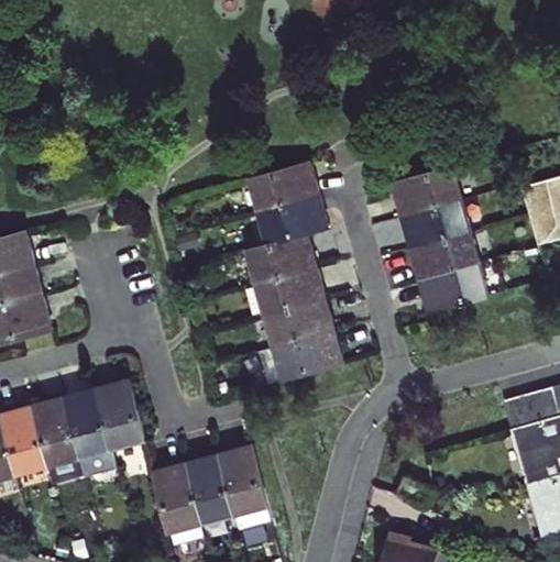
[(251,178),(260,210),(319,195),(315,178),(310,163),(251,178)]
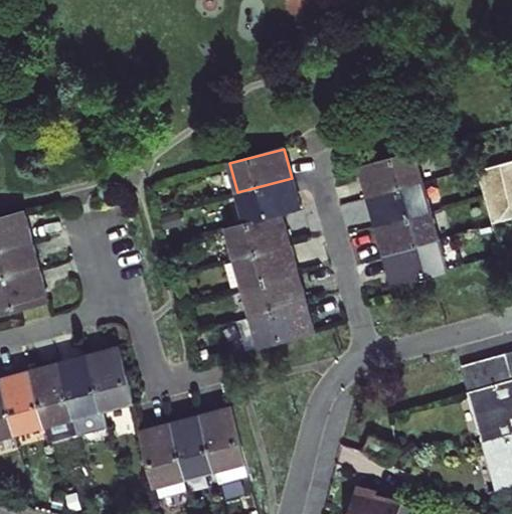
[(367,197),(422,182),(413,152),(358,167),(362,182),(367,197)]
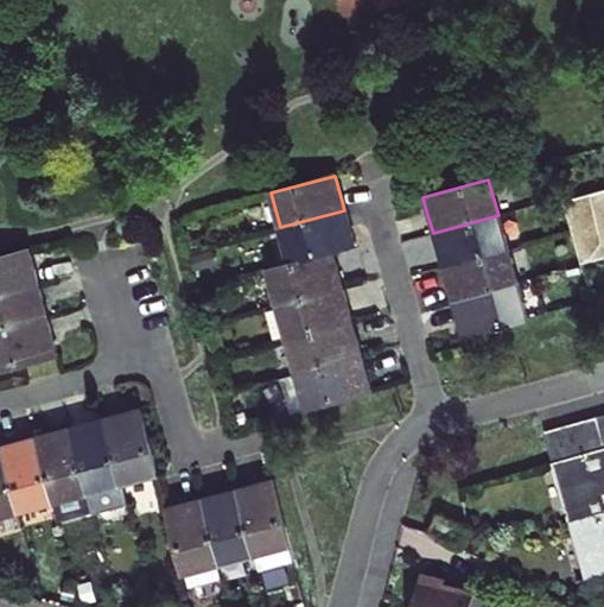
[(603,191),(561,204),(570,232),(579,263),(603,255),(603,191)]
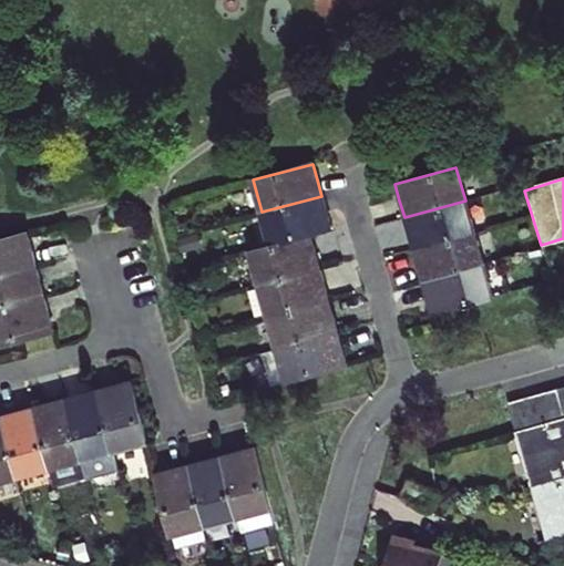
[(321,196),(262,212),(270,246),(309,236),(330,229),(326,213),(321,196)]
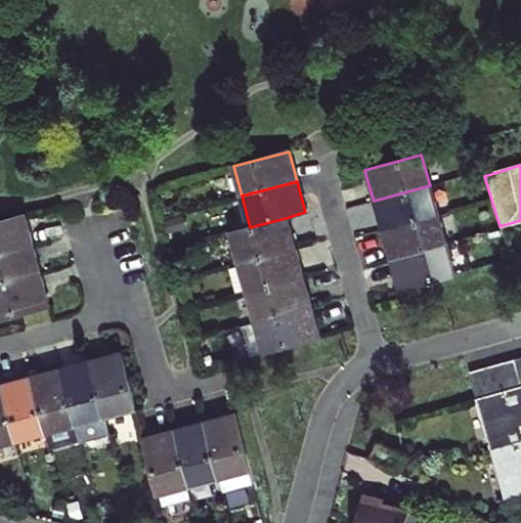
[(382,231),(438,215),(430,185),(374,201),(378,216),(382,231)]
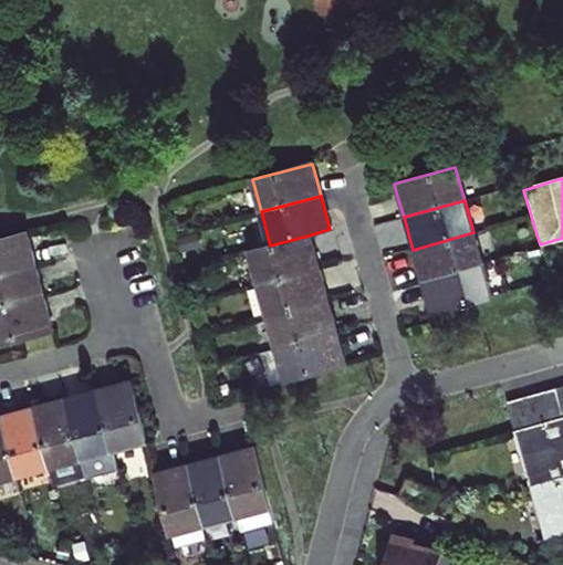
[(0,274),(33,265),(29,249),(24,232),(2,238),(0,238),(0,274)]
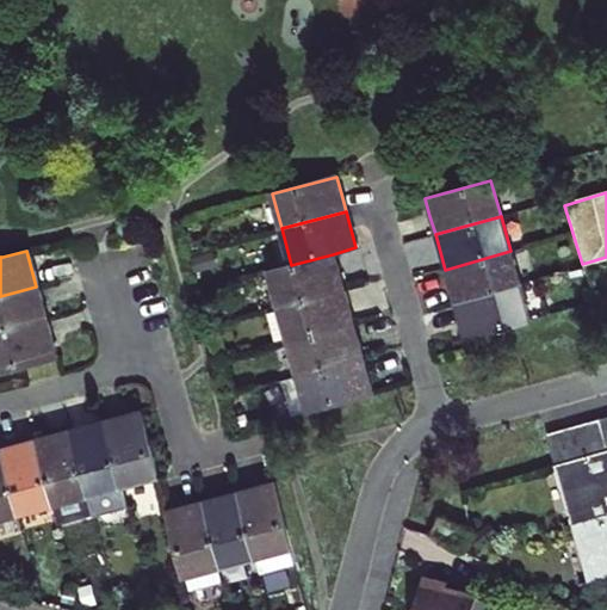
[(520,284),(511,251),(445,270),(450,287),(454,303),(520,284)]
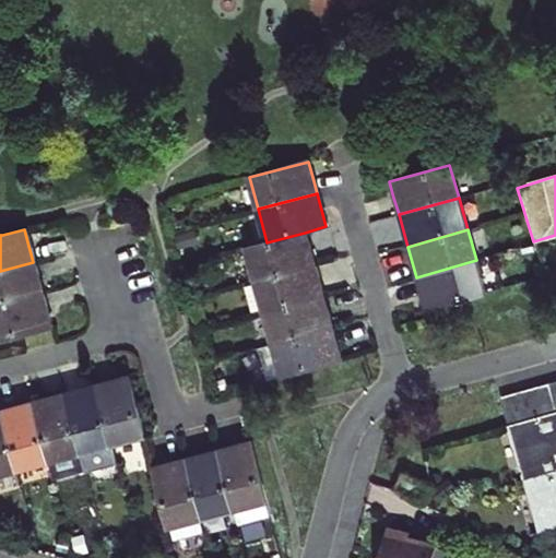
[(305,233),(267,242),(246,248),(253,280),(314,263),(309,248),(305,233)]
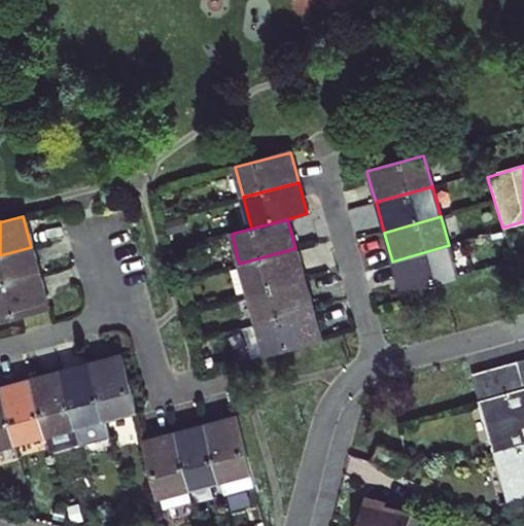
[(457,275),(449,245),(392,261),(396,277),(400,291),(457,275)]
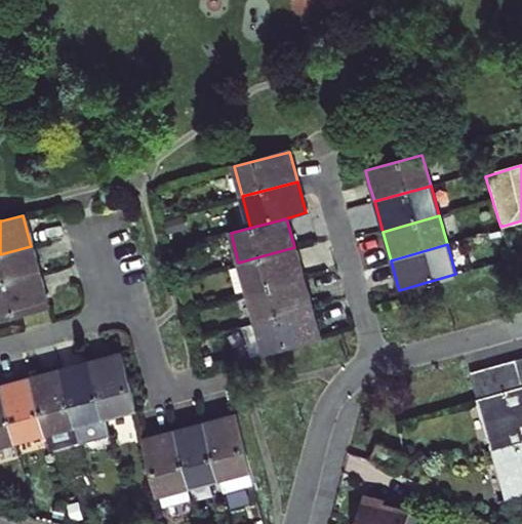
[(0,285),(39,276),(35,262),(31,246),(0,254),(0,285)]
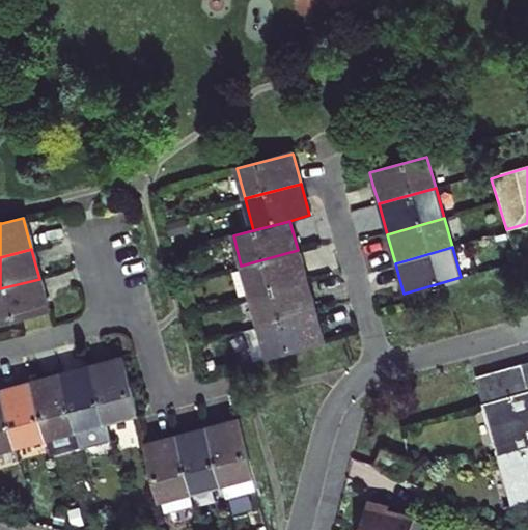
[(298,250),(241,266),(250,297),(306,281),(302,266),(298,250)]
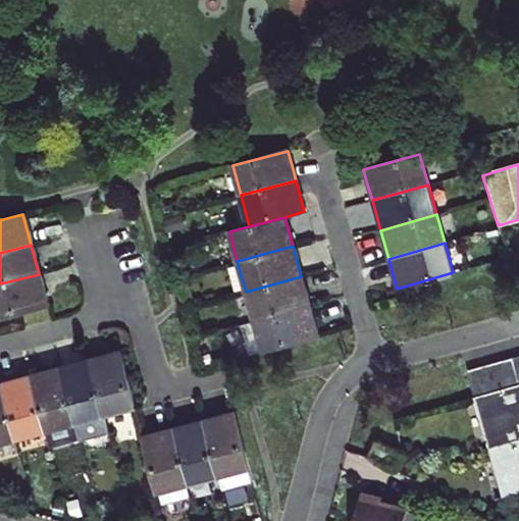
[(39,274),(0,283),(0,317),(47,305),(43,290),(39,274)]
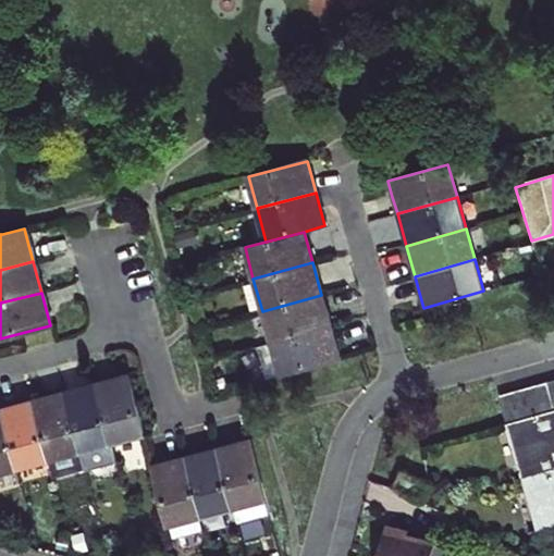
[(321,295),(262,311),(270,342),(330,326),(325,311),(321,295)]
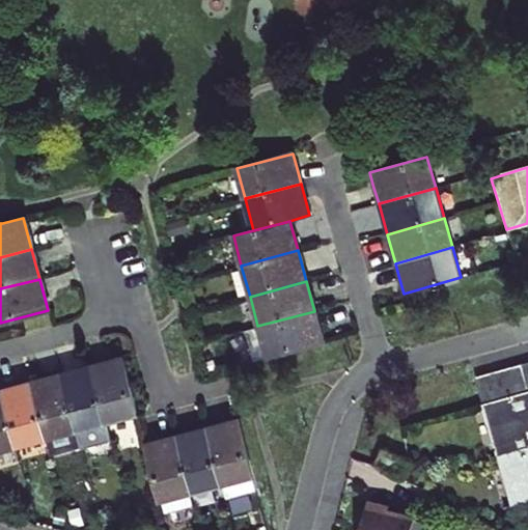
[(243,330),(252,361),(323,342),(318,327),(314,311),(257,326),(243,330)]
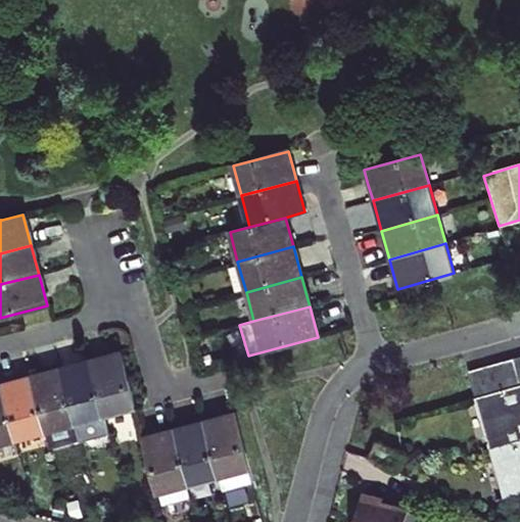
[(103,358),(88,361),(103,418),(134,410),(119,353),(103,358)]
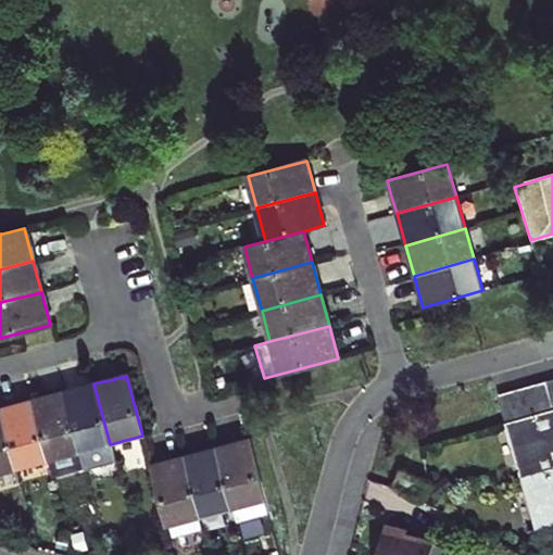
[(552,379),(542,382),(550,411),(552,410),(552,379)]
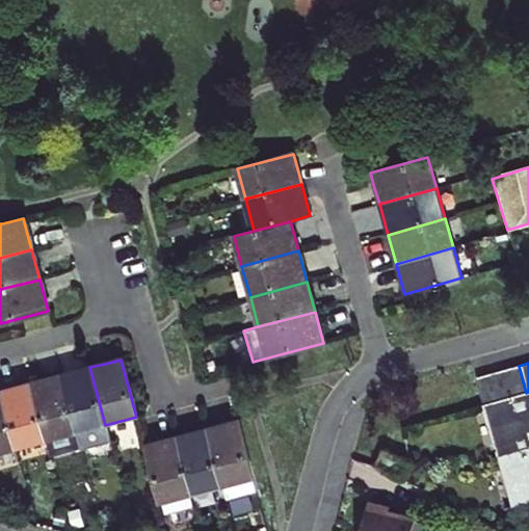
[(519,366),(506,370),(513,396),(526,393),(519,366)]
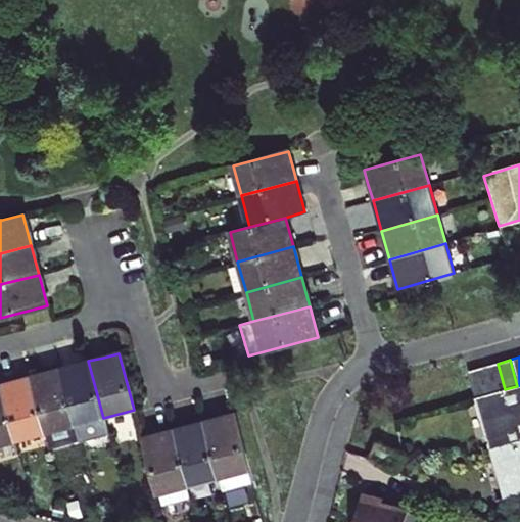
[(74,365),(58,369),(79,441),(79,443),(108,435),(103,418),(88,361),(74,365)]
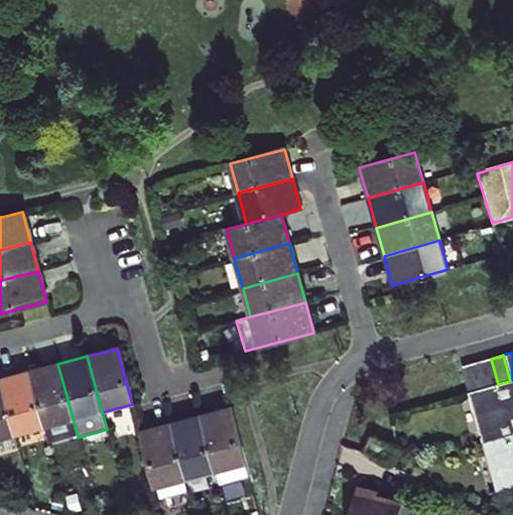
[(491,359),(476,363),(483,388),(498,384),(491,359)]
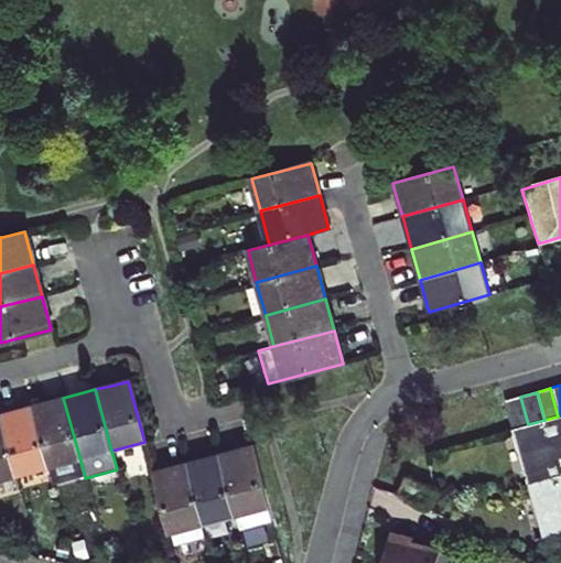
[(504,401),(511,429),(528,424),(520,397),(504,401)]
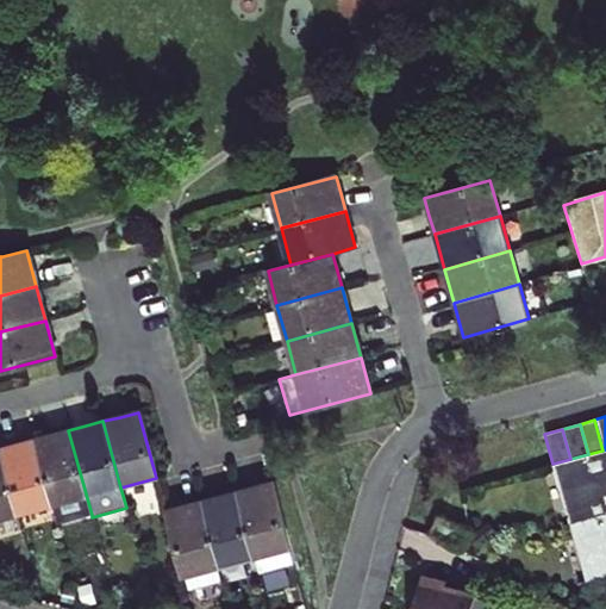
[(51,435),(33,440),(51,505),(56,524),(92,515),(68,430),(51,435)]
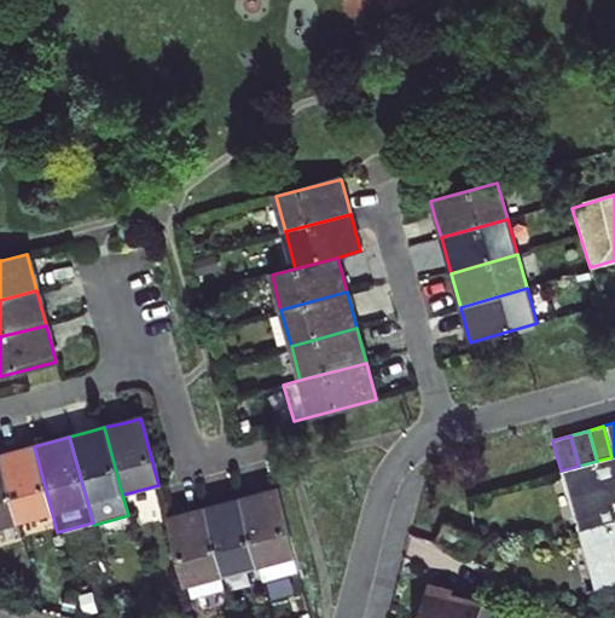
[(0,461),(17,521),(52,513),(34,446),(16,451),(0,456),(0,461)]
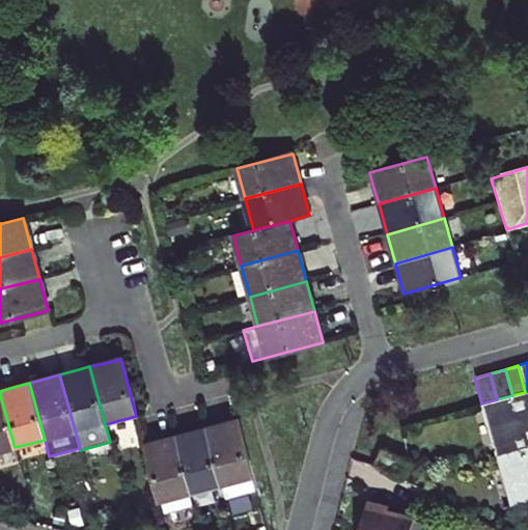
[(495,454),(527,445),(527,391),(525,392),(512,395),(497,399),(481,403),(495,454)]
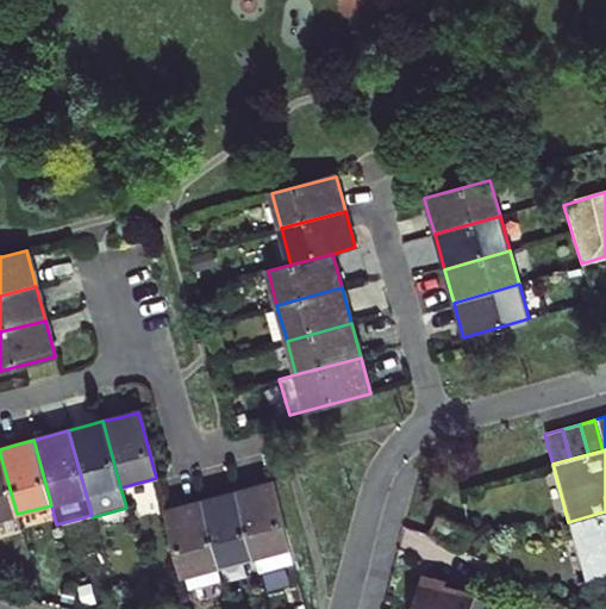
[(0,517),(17,514),(0,454),(0,517)]
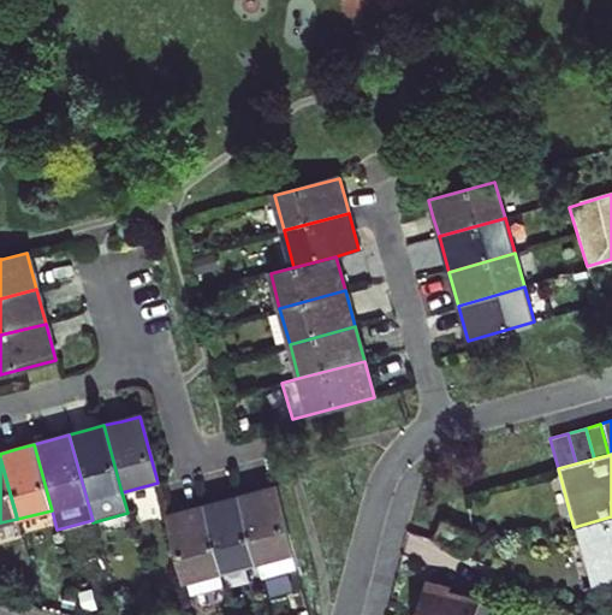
[(255,492),(237,498),(255,563),(256,563),(260,577),(295,567),(273,488),(255,492)]
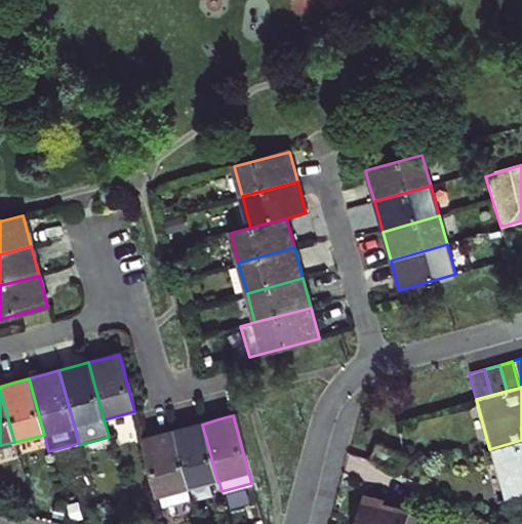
[(217,480),(202,425),(187,428),(171,432),(187,488),(217,480)]
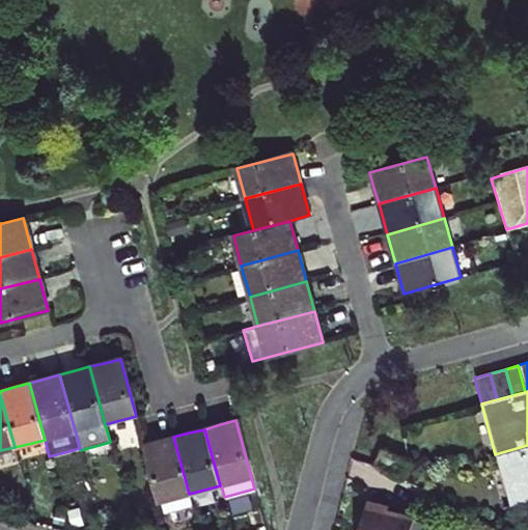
[(189,494),(173,437),(159,441),(143,445),(162,513),(190,506),(187,494),(189,494)]
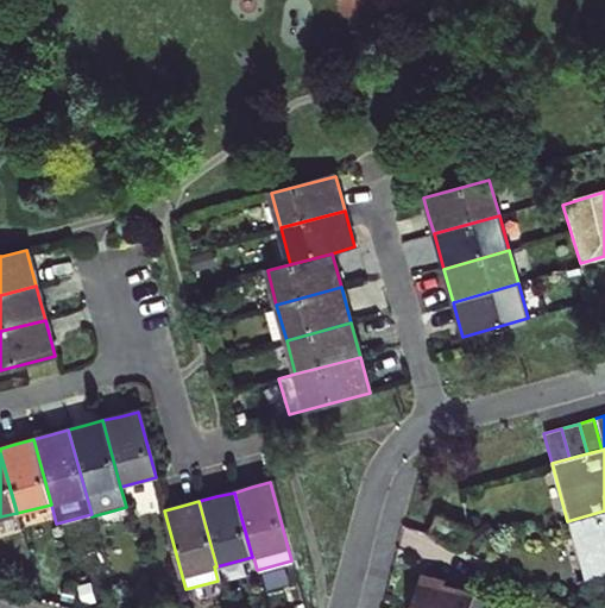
[(604,511),(567,521),(584,581),(604,574),(604,511)]
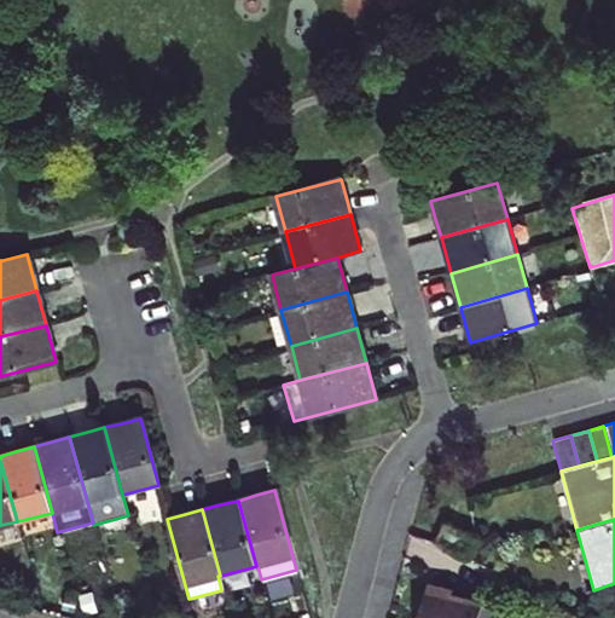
[(451,593),(425,587),(419,613),(418,617),(491,617),(494,607),(450,598),(451,593)]
